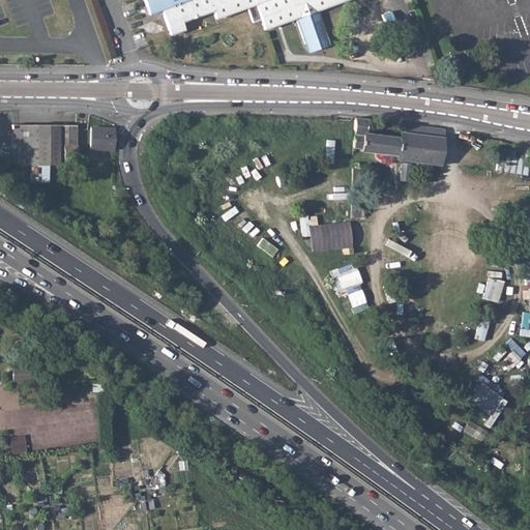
[(144,0),(149,15),(162,9),(187,0),(144,0)]
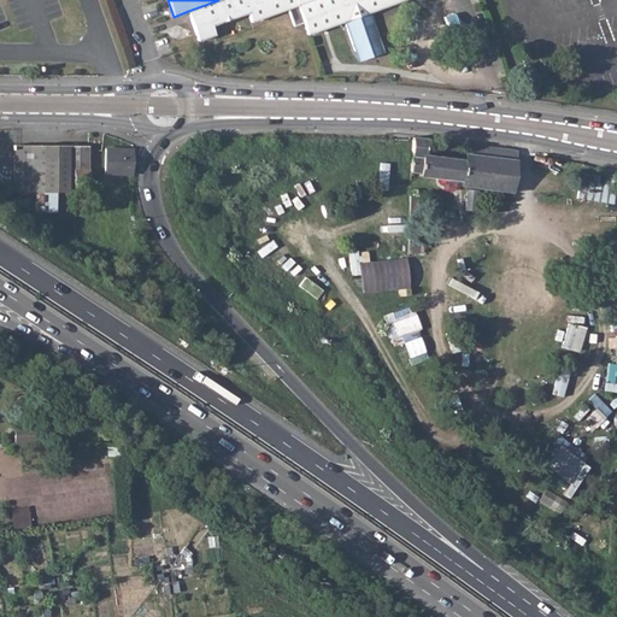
[(218,0),(188,11),(198,40),(213,34),(210,24),(247,11),(251,21),(288,7),(294,25),(303,22),(297,4),(294,0),(218,0)]
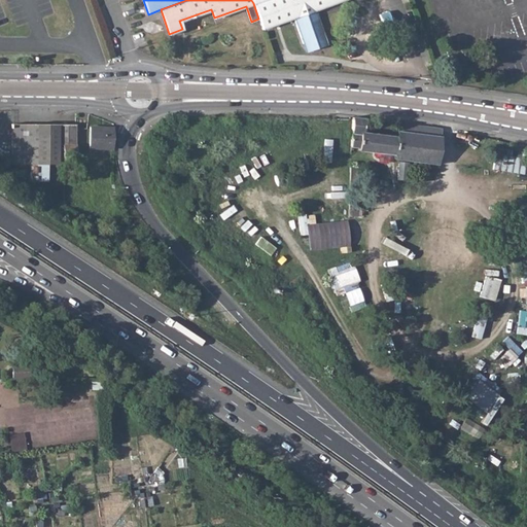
[(262,0),(253,3),(258,19),(261,29),(293,18),(315,9),(342,0),(262,0)]
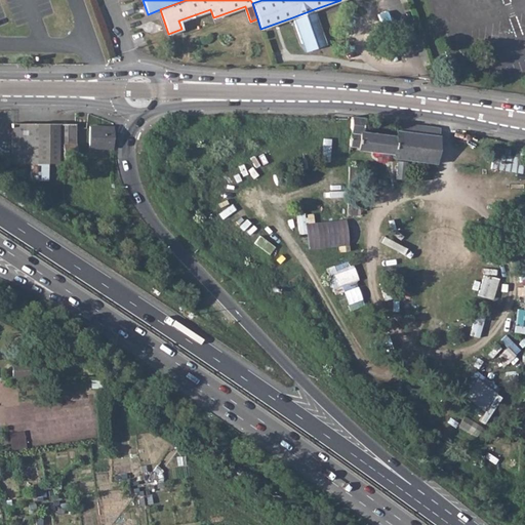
[(314,9),(292,17),(300,43),(304,42),(307,50),(323,45),(321,37),(323,36),(314,9)]
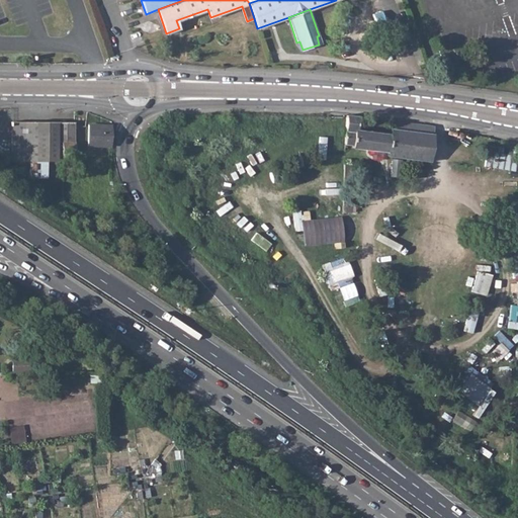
[(380,10),(372,13),(375,23),(384,20),(380,10)]
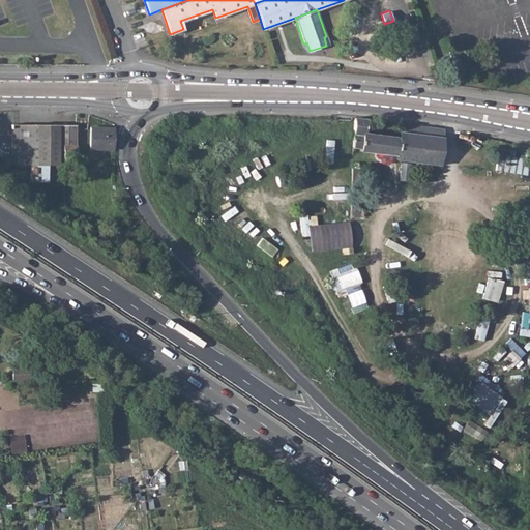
[(366,119),(353,118),(352,135),(352,148),(358,149),(360,133),(364,134),(366,119)]
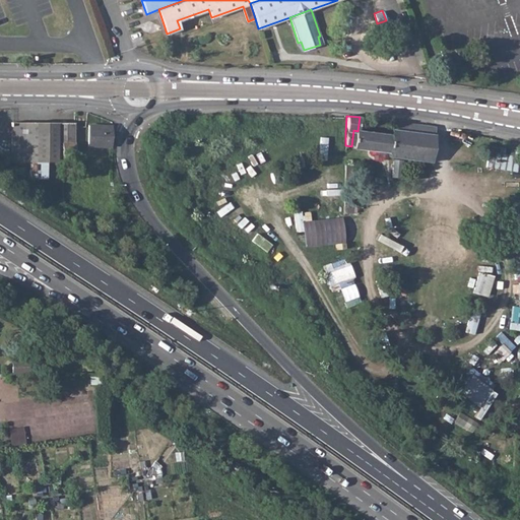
[(436,126),(394,121),(392,135),(358,131),(353,130),(351,146),(351,148),(389,152),(389,156),(431,161),(436,126)]
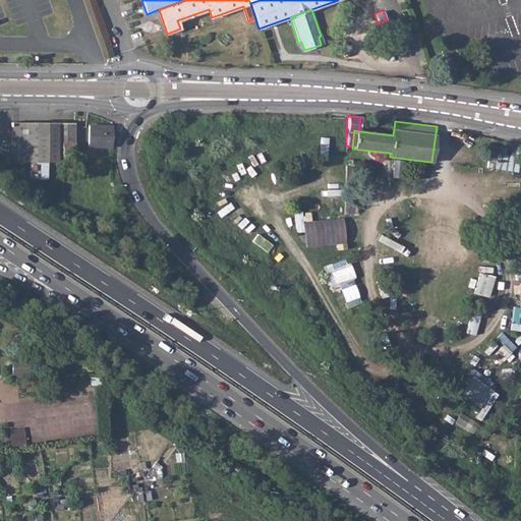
[(74,124),(12,123),(12,162),(31,162),(31,179),(47,179),(47,162),(62,162),(62,155),(74,155),(74,124)]
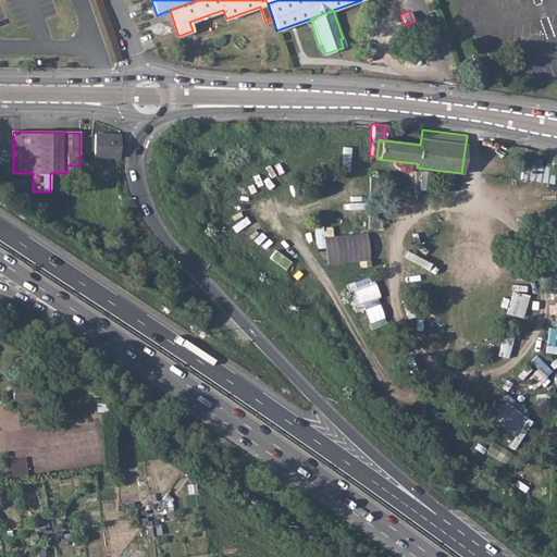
[(120,134),(95,134),(94,157),(119,157),(120,134)]
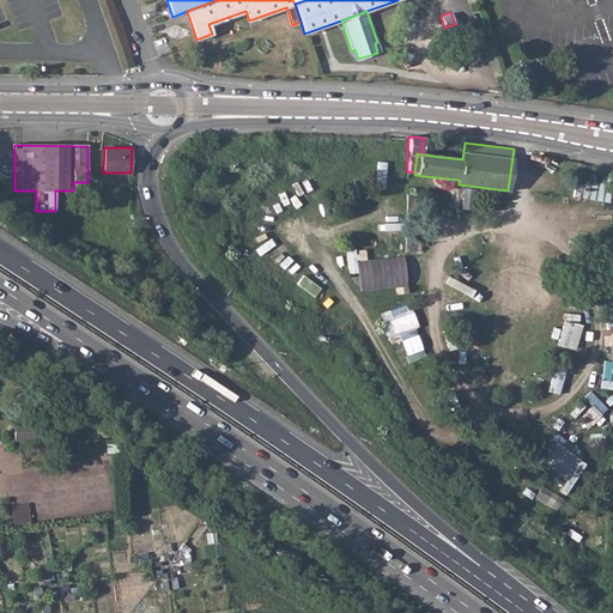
[(87,182),(73,182),(73,190),(73,194),(87,194),(87,182)]
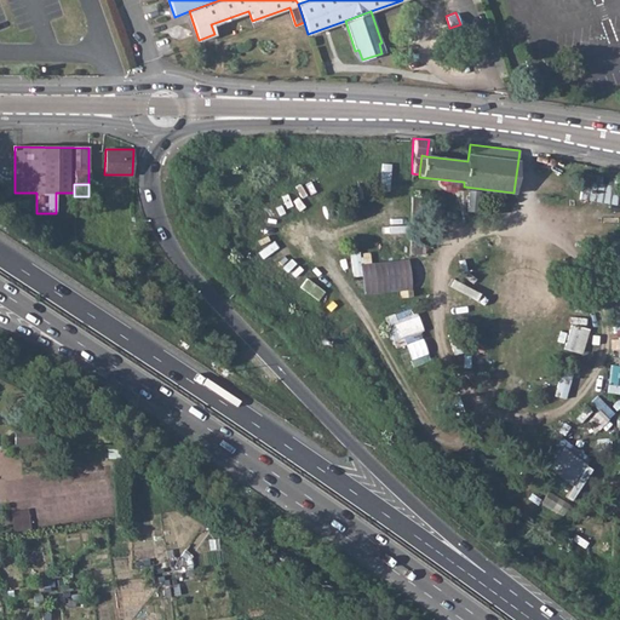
[(424,197),(411,196),(411,202),(409,252),(423,252),(424,197)]
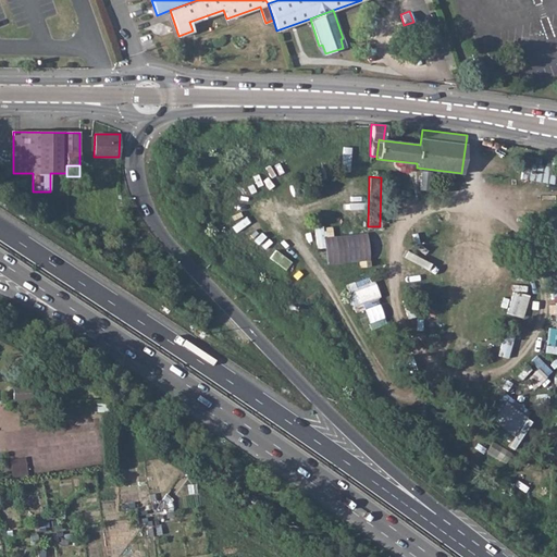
[(347,283),(356,311),(382,304),(373,275),(347,283)]
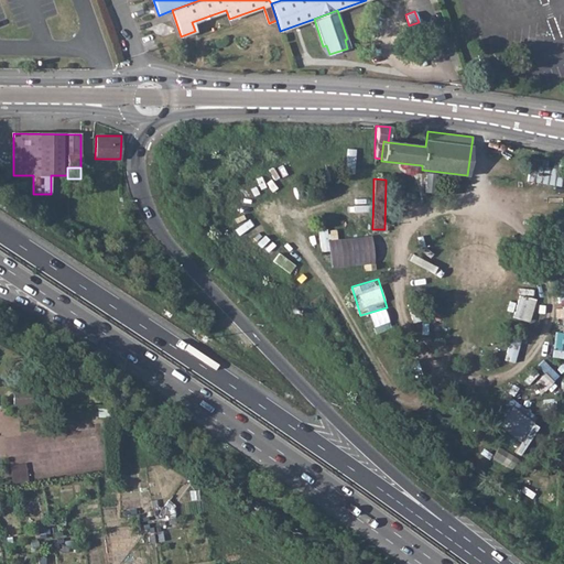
[(563,357),(563,332),(556,331),(553,356),(563,357)]
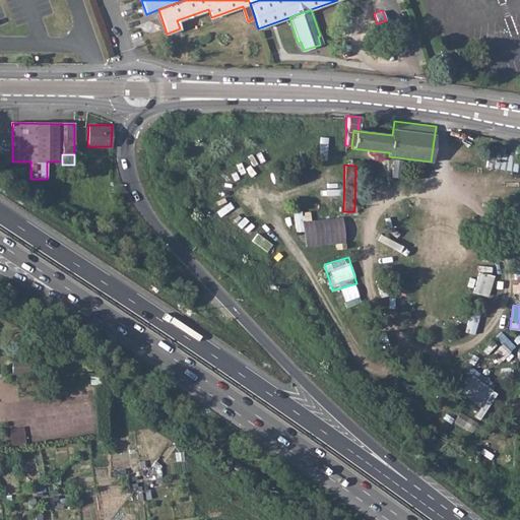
[(31,360),(11,360),(11,373),(31,373),(31,360)]
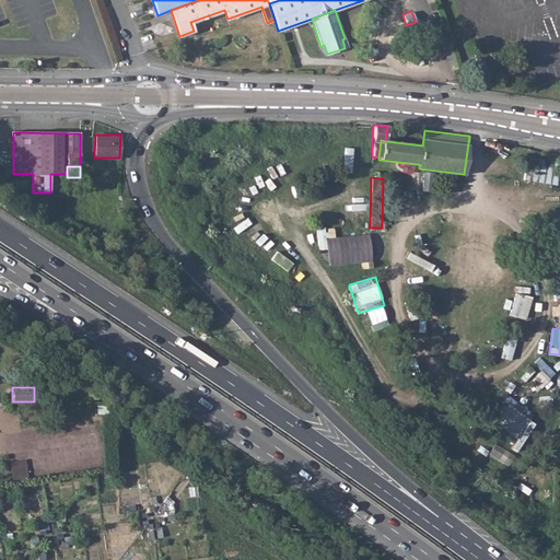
[(96,413),(108,413),(108,404),(96,404),(96,413)]
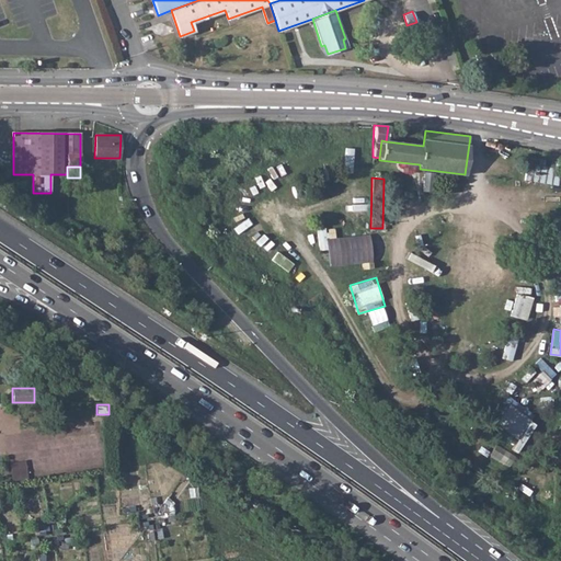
[(142,446),(130,448),(133,464),(145,461),(142,446)]
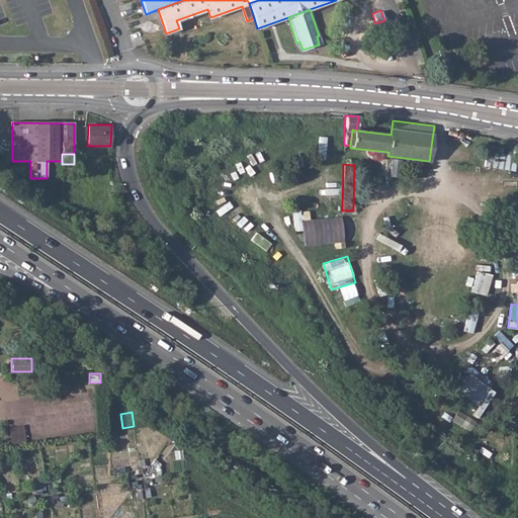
[(12,442),(25,441),(24,425),(10,426),(12,442)]
